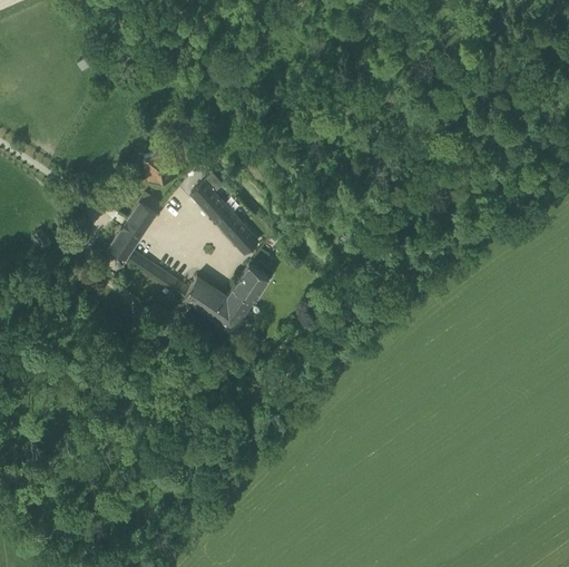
[(87,58),(77,65),(82,72),(92,66),(87,58)]
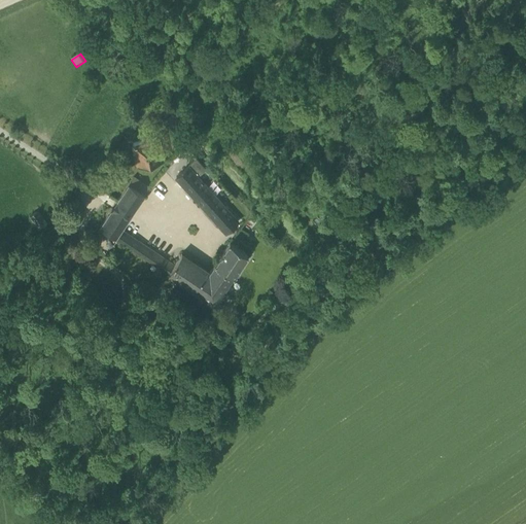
[(132,146),(136,168),(163,162),(159,141),(132,146)]
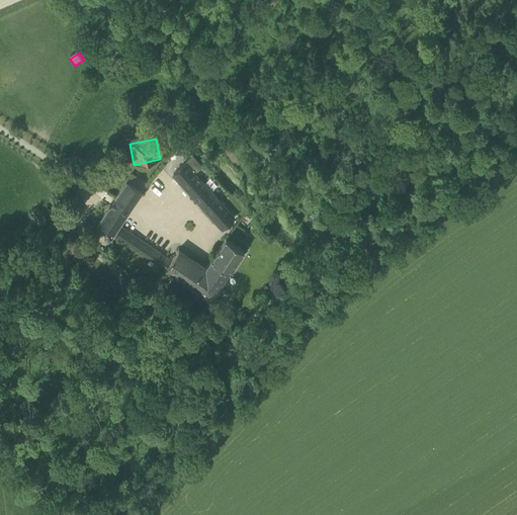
[(172,177),(218,227),(229,216),(193,176),(200,168),(192,159),(172,177)]
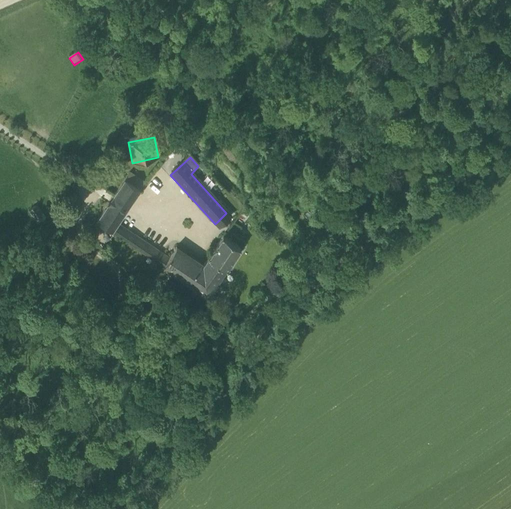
[(124,181),(131,186),(135,180),(129,175),(124,181)]
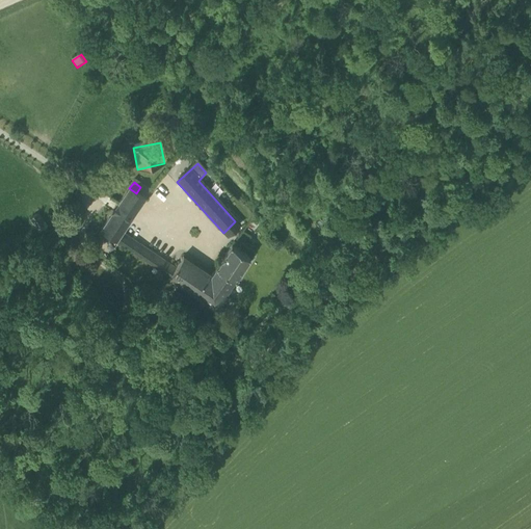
[(150,192),(140,187),(136,193),(145,199),(150,192)]
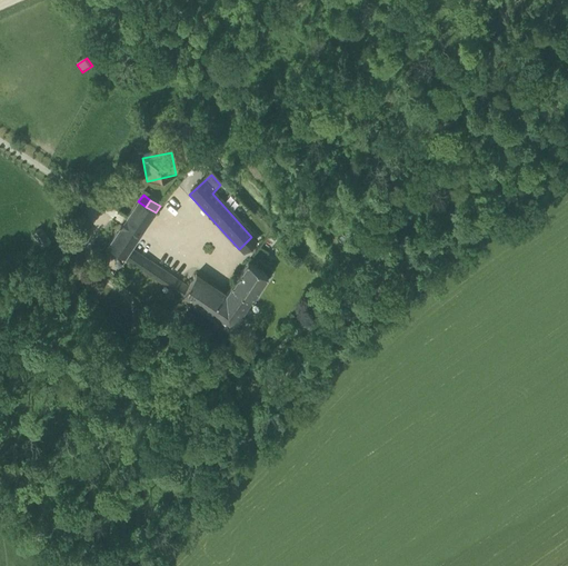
[(138,201),(125,221),(141,234),(156,212),(146,207),(138,201)]
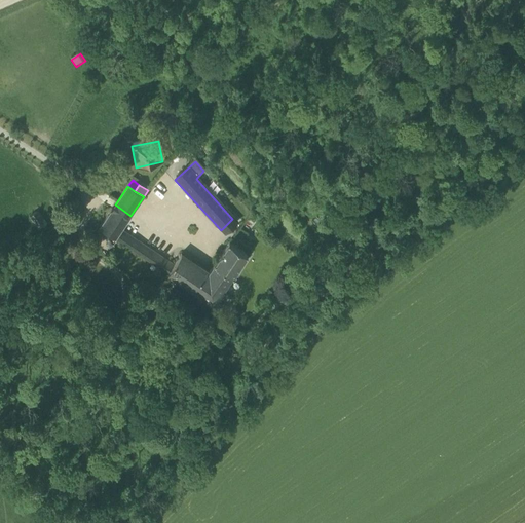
[(126,222),(130,216),(115,204),(111,211),(126,222)]
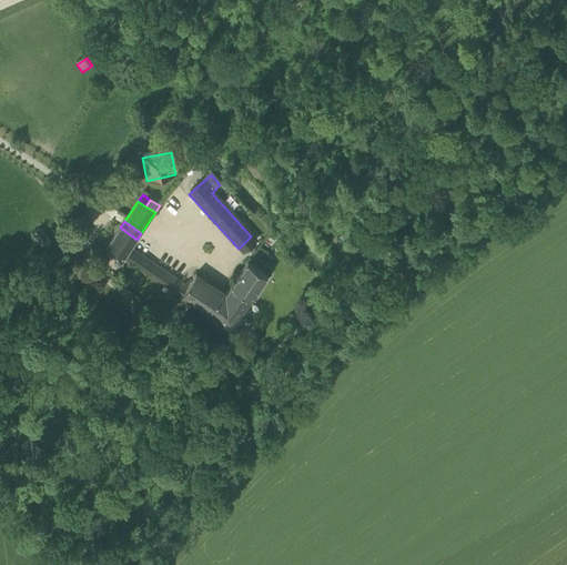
[(107,248),(123,260),(129,251),(137,240),(120,228),(107,248)]
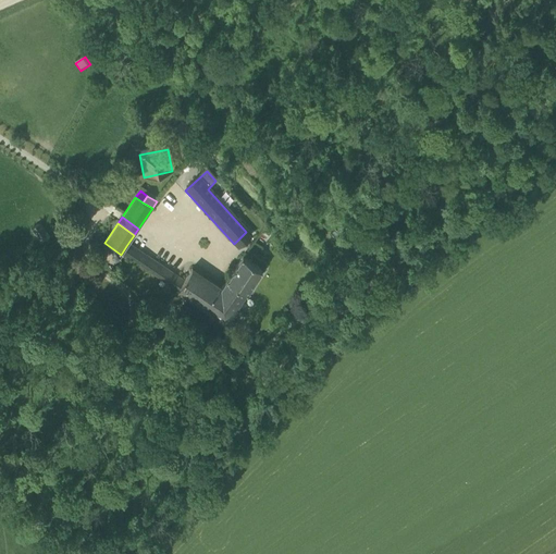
[(246,232),(234,244),(237,248),(250,237),(246,232)]
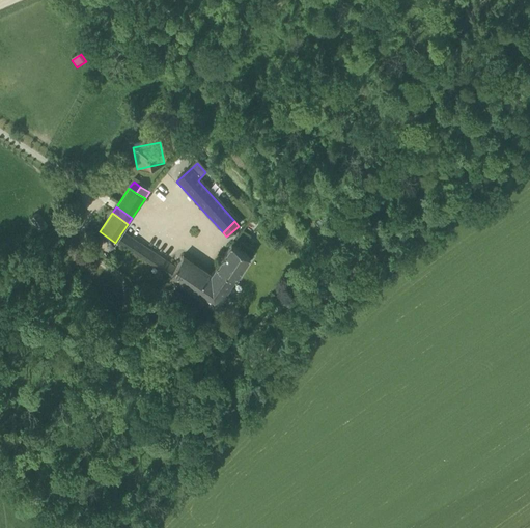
[(115,243),(121,246),(126,239),(120,234),(115,243)]
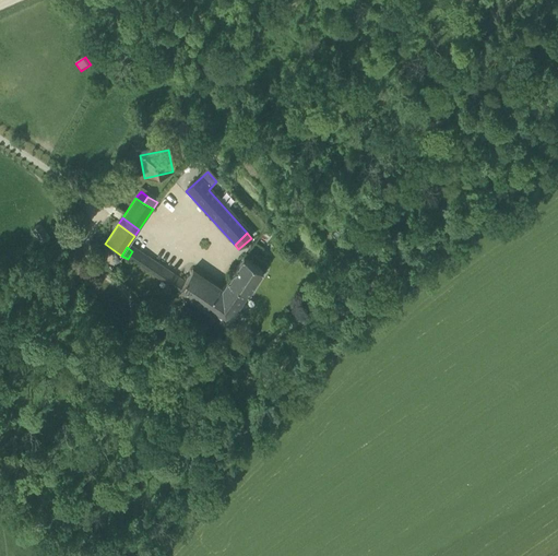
[(177,282),(132,251),(128,259),(171,290),(177,282)]
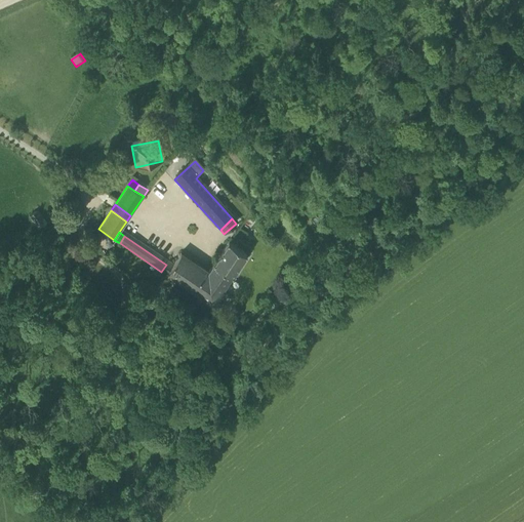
[(229,244),(213,266),(207,274),(180,255),(172,268),(167,275),(195,293),(212,306),(232,277),(246,255),(229,244)]
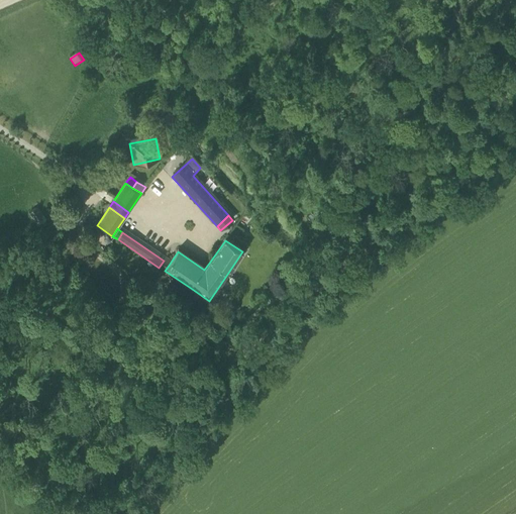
[(170,264),(164,261),(159,268),(165,271),(170,264)]
